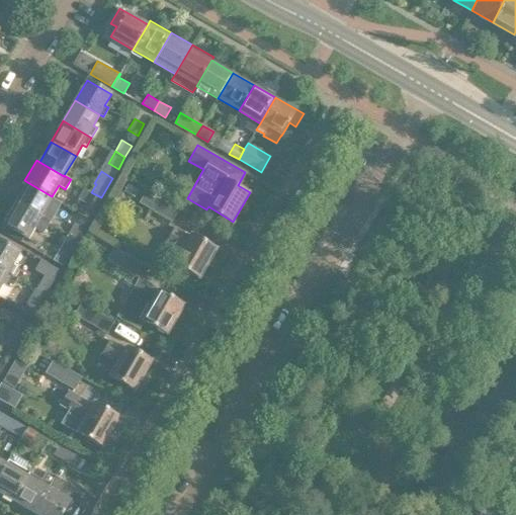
[(16,202),(45,219),(49,210),(46,208),(52,196),(27,182),(16,202)]
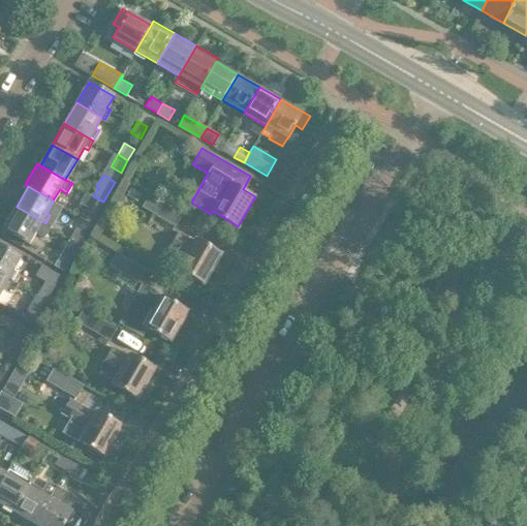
[(143,206),(176,225),(184,213),(150,192),(143,206)]
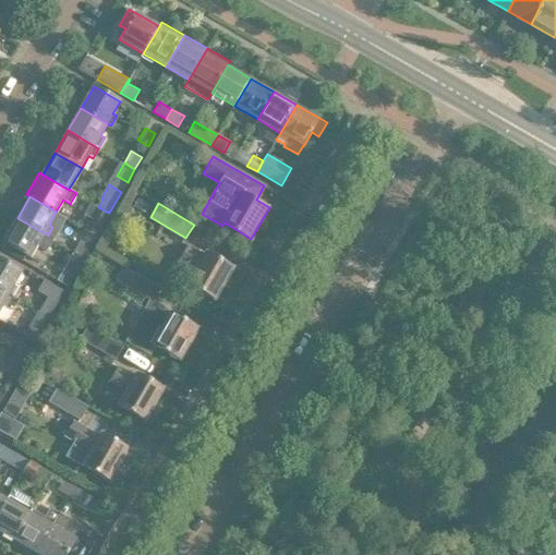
[(109,213),(98,207),(92,219),(103,226),(109,213)]
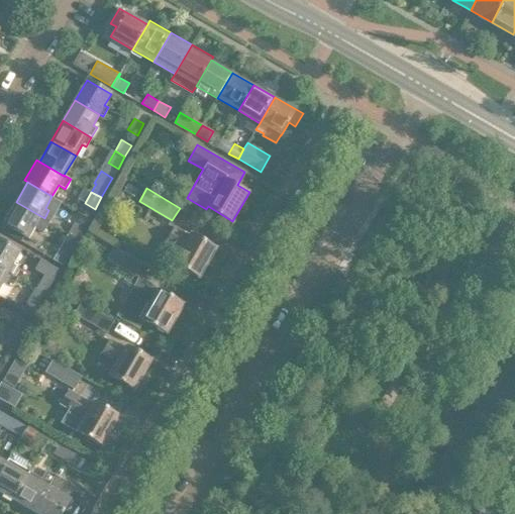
[(38,228),(44,218),(16,202),(4,222),(4,223),(1,228),(20,239),(23,234),(28,236),(34,226),(38,228)]
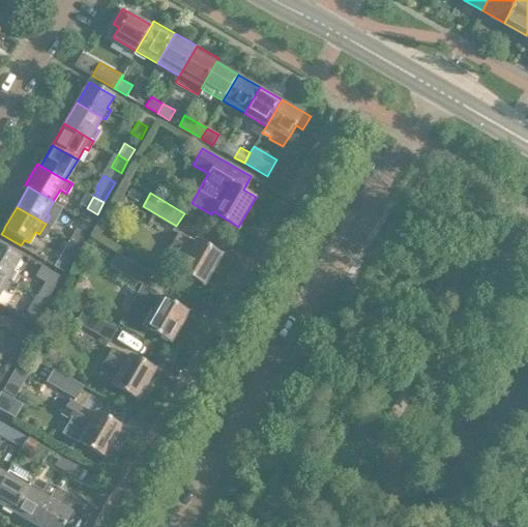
[(77,227),(70,238),(80,243),(86,232),(77,227)]
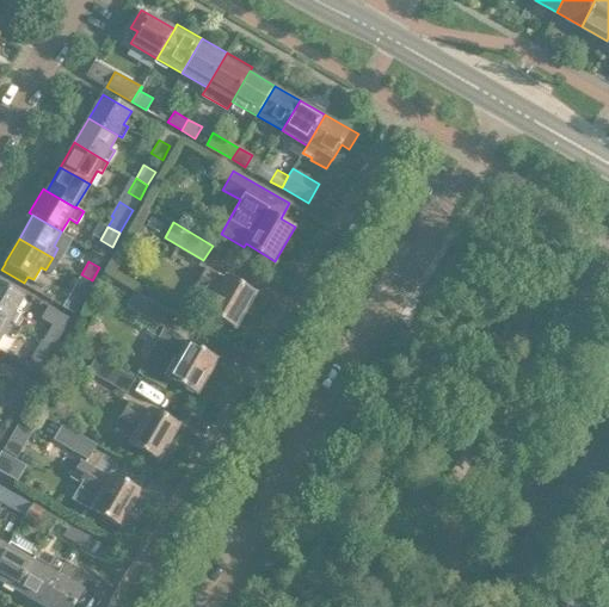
[(188,301),(235,328),(257,292),(228,277),(226,280),(207,270),(188,301)]
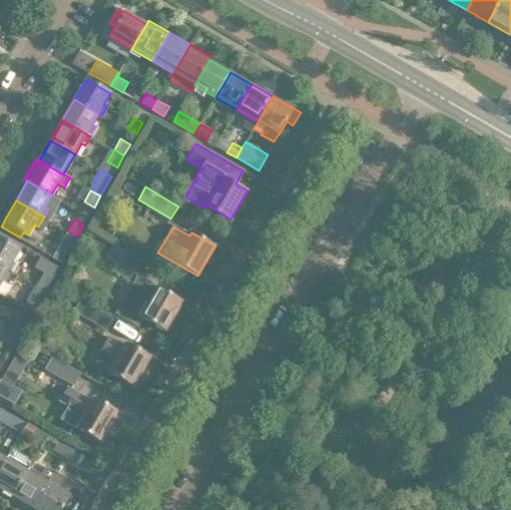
[(77,235),(68,230),(61,242),(63,243),(55,258),(62,262),(77,235)]
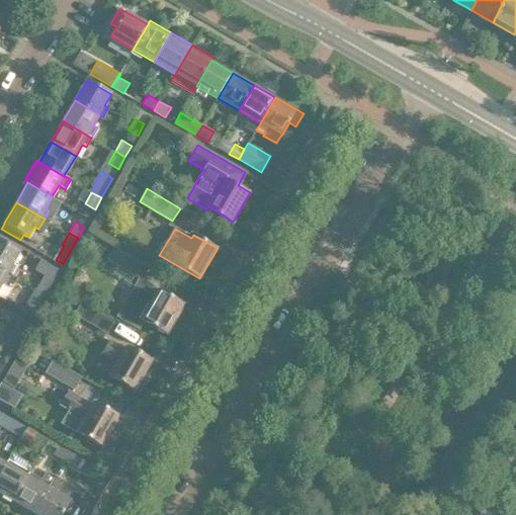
[(0,267),(8,272),(12,275),(18,265),(13,263),(20,252),(0,240),(0,267)]
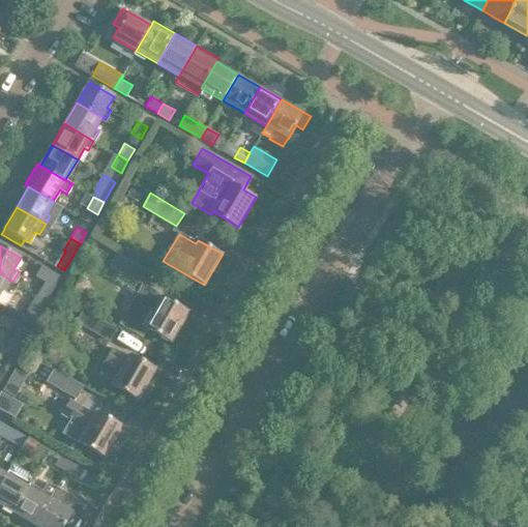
[(110,264),(139,281),(146,268),(117,252),(110,264)]
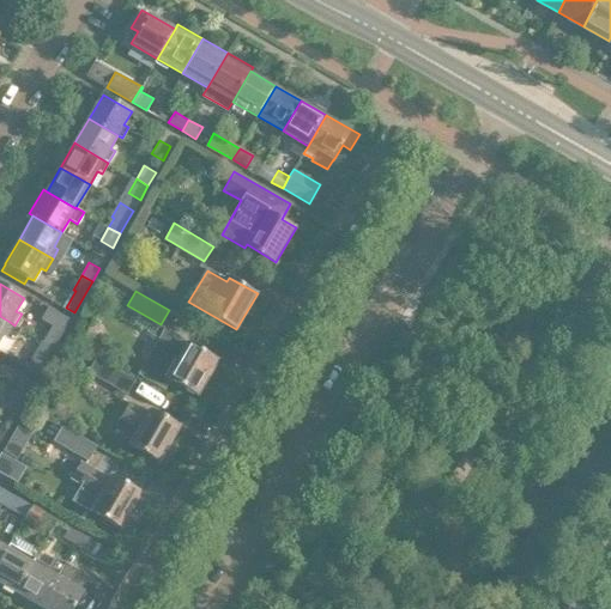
[(52,324),(42,341),(54,348),(71,318),(48,305),(41,318),(52,324)]
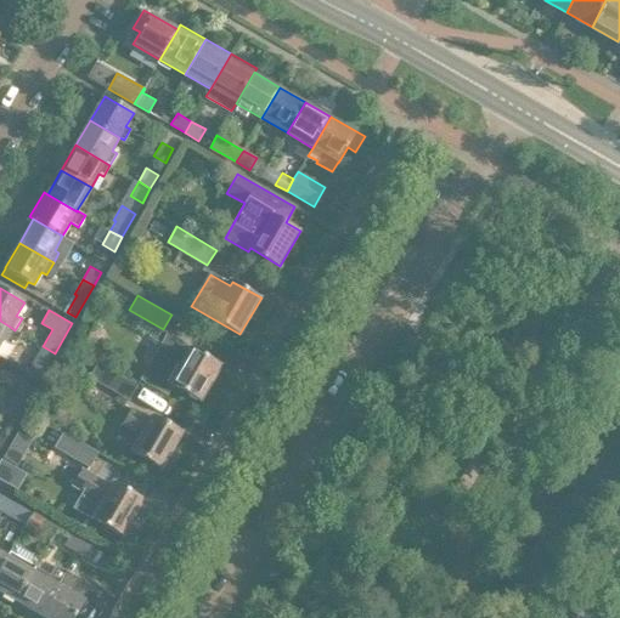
[(0,342),(3,339),(13,345),(20,333),(15,330),(10,327),(0,321),(0,342)]
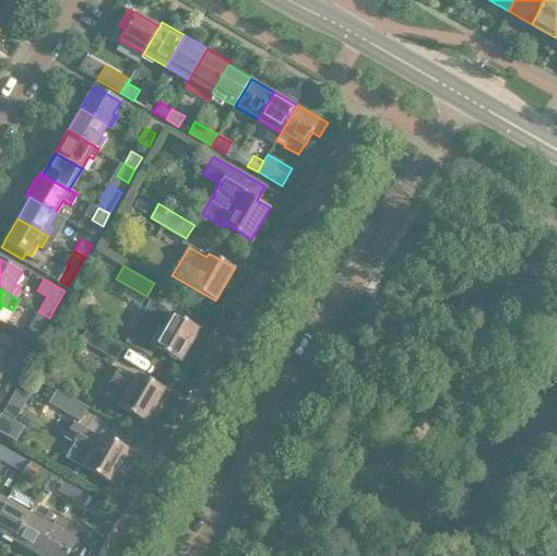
[(152,300),(128,340),(150,353),(154,346),(180,361),(199,328),(152,300)]
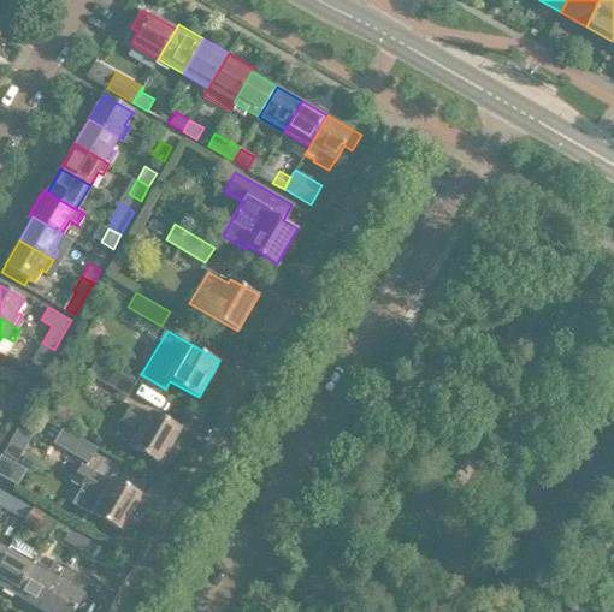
[(42,343),(34,357),(46,363),(54,350),(42,343)]
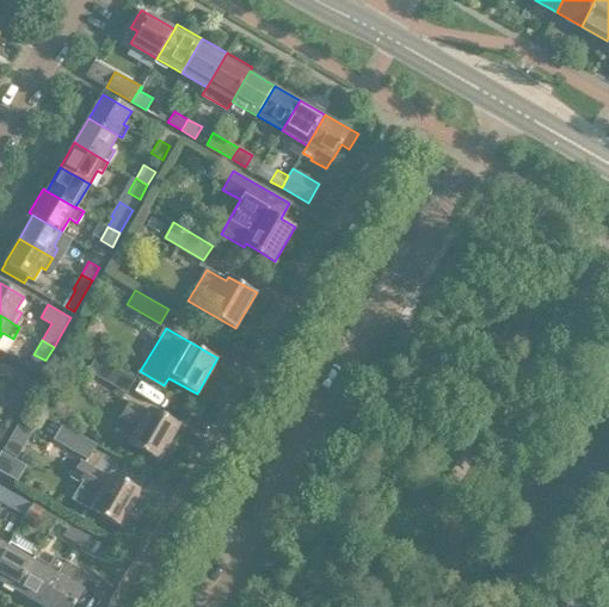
[(13,352),(20,355),(24,350),(17,345),(13,352)]
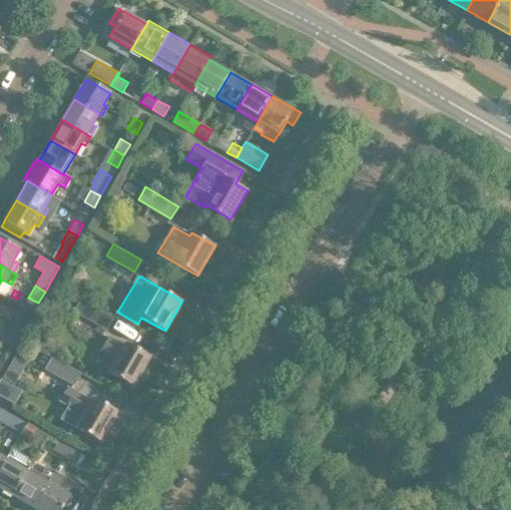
[(73,311),(106,330),(113,317),(81,298),(73,311)]
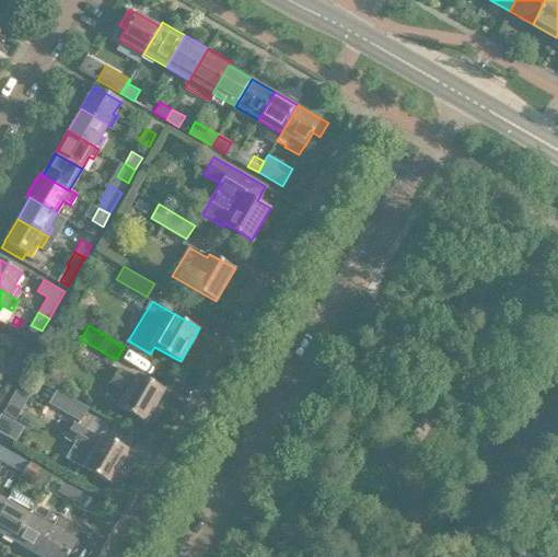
[(13,357),(23,363),(31,350),(21,344),(13,357)]
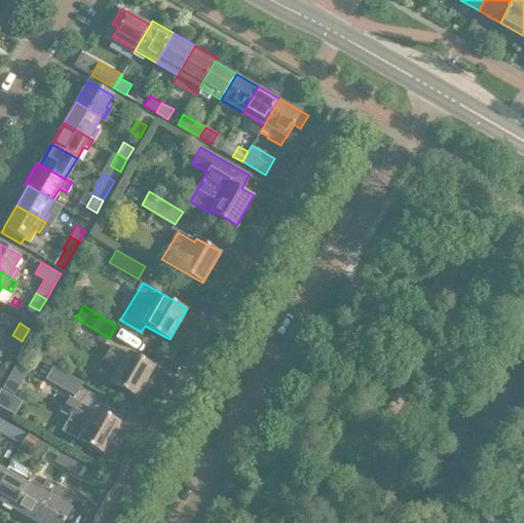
[(22,341),(12,335),(5,346),(15,352),(22,341)]
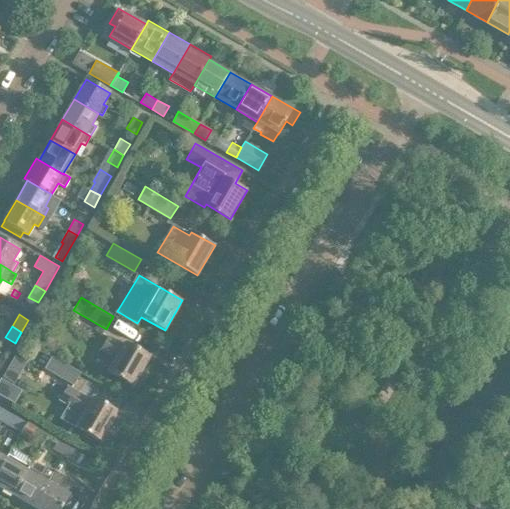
[(117,359),(109,371),(132,385),(150,356),(126,341),(124,345),(109,336),(101,350),(117,359)]
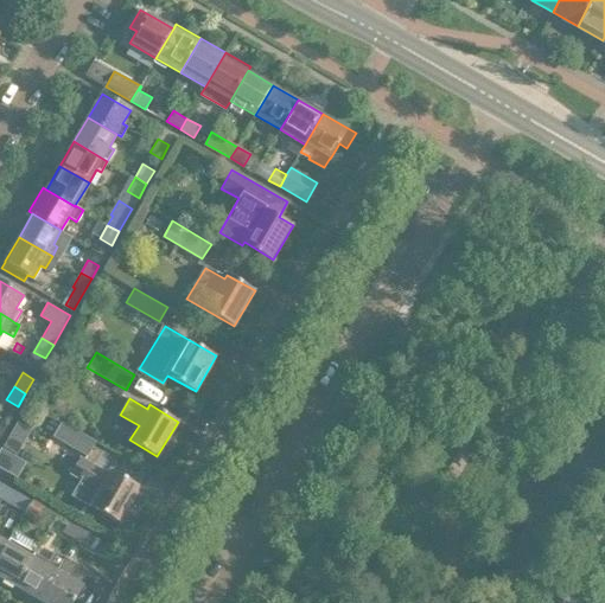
[(52,436),(88,456),(96,441),(62,421),(52,436)]
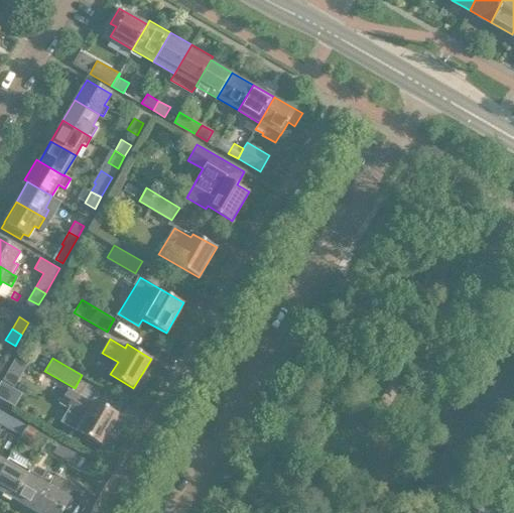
[(13,385),(20,374),(9,368),(2,379),(13,385)]
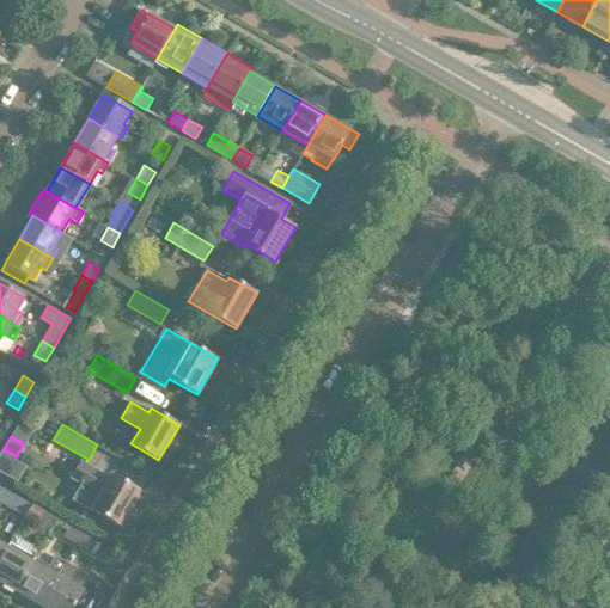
[(26,466),(1,452),(0,454),(0,471),(17,481),(26,466)]
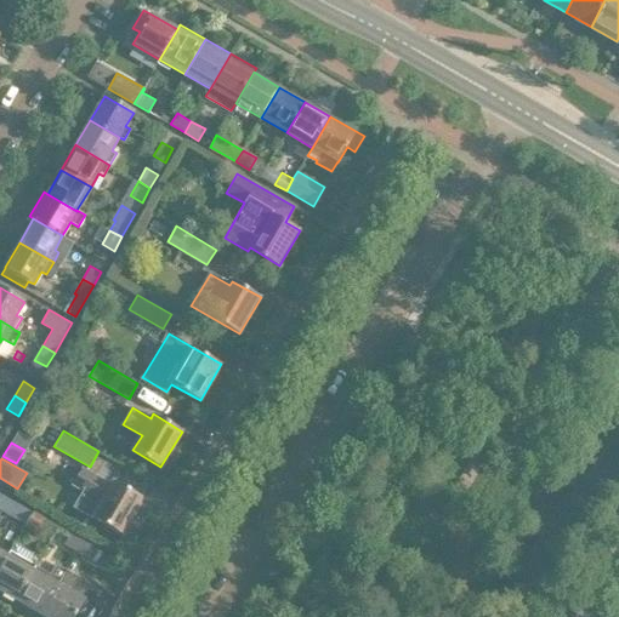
[(83,467),(74,483),(84,489),(74,504),(94,516),(123,533),(143,497),(115,480),(113,484),(94,472),(83,467)]
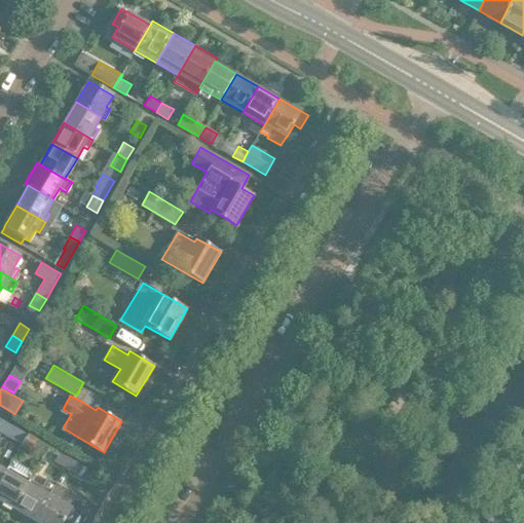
[(10,436),(22,442),(28,433),(16,426),(10,436)]
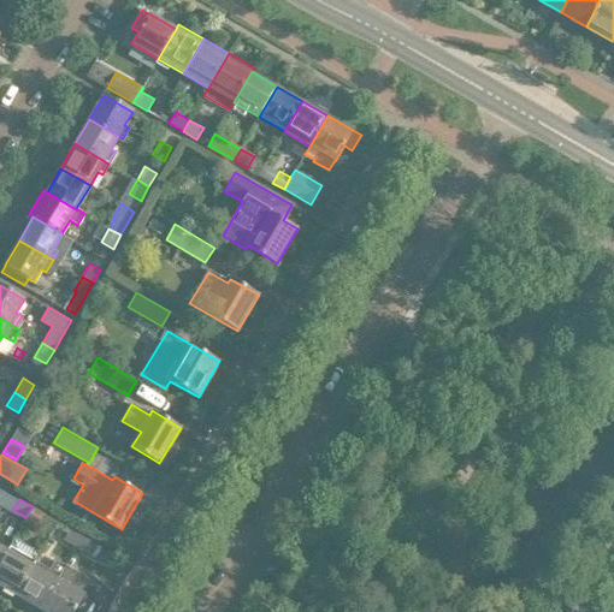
[(47,515),(33,506),(25,517),(24,520),(39,528),(47,515)]
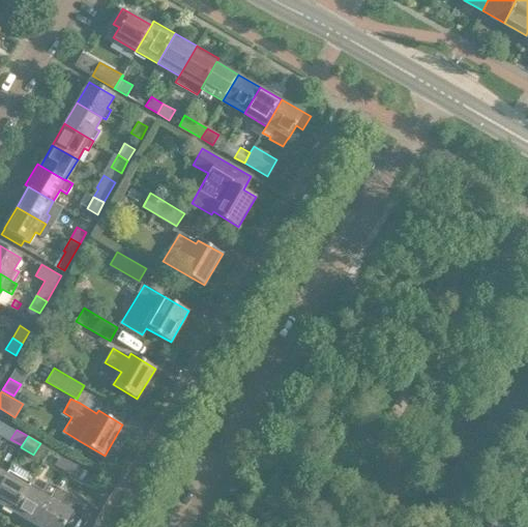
[(70,461),(60,455),(54,464),(65,470),(70,461)]
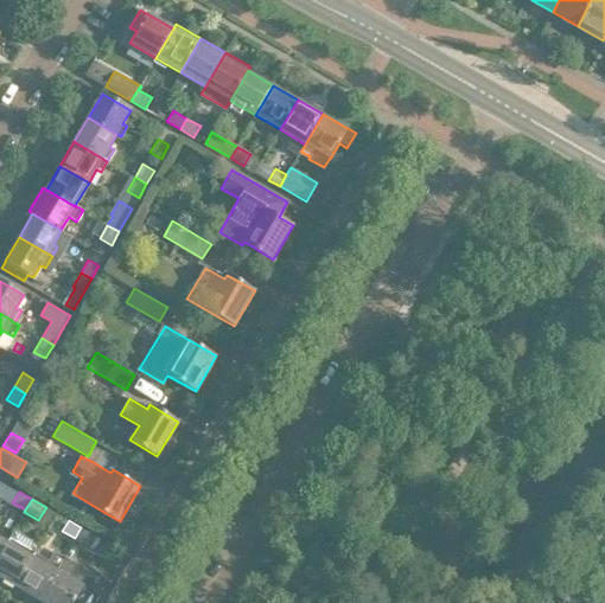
[(96,536),(81,527),(75,538),(90,546),(96,536)]
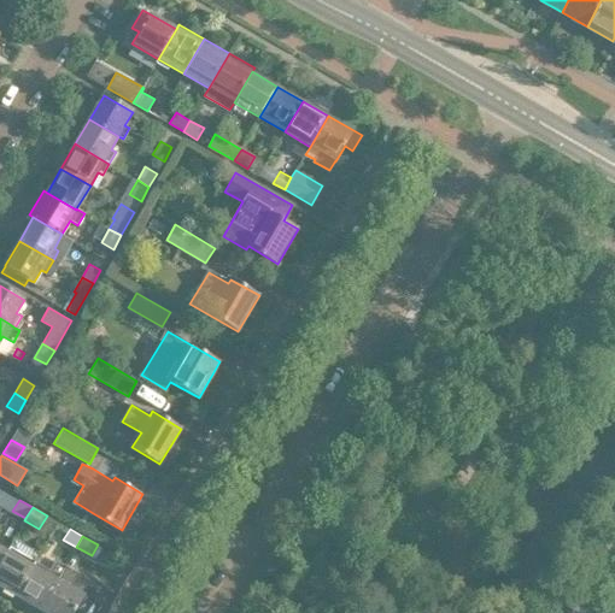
[(0,589),(13,597),(33,565),(39,554),(13,540),(7,550),(0,563),(0,589)]
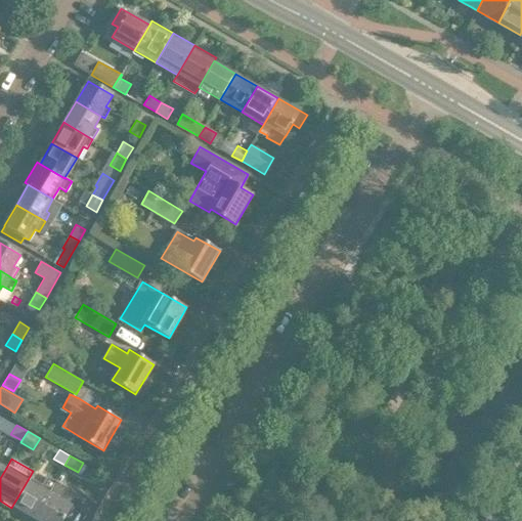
[(46,478),(41,487),(28,480),(11,508),(26,516),(27,513),(35,517),(49,491),(50,492),(55,483),(46,478)]
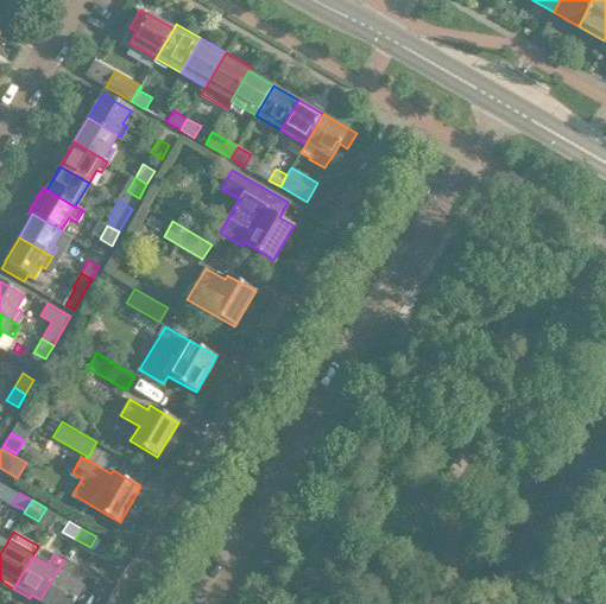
[(58,571),(57,570),(40,599),(48,603),(71,603),(83,585),(69,577),(77,564),(65,558),(64,560),(58,571)]
